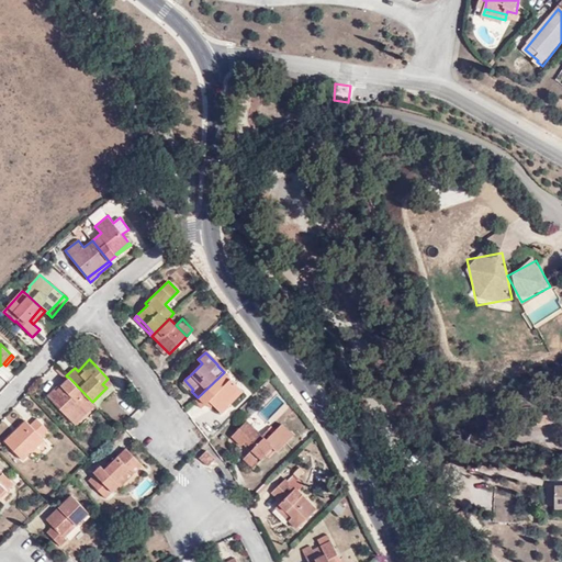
[(191,374),(202,363),(198,359),(187,371),(191,374)]
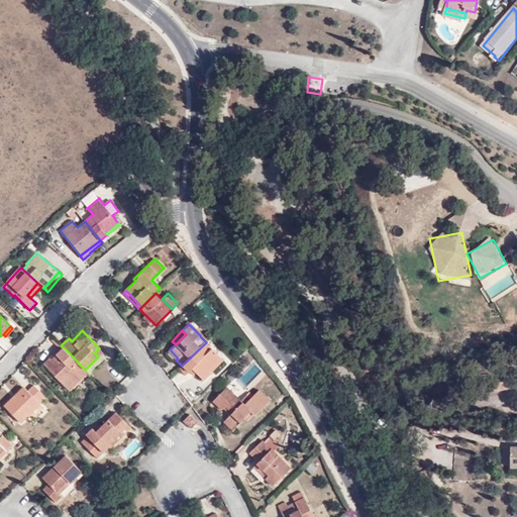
[(207,371),(220,357),(206,342),(182,366),(179,369),(186,376),(193,369),(204,381),(211,375),(210,374),(207,371)]
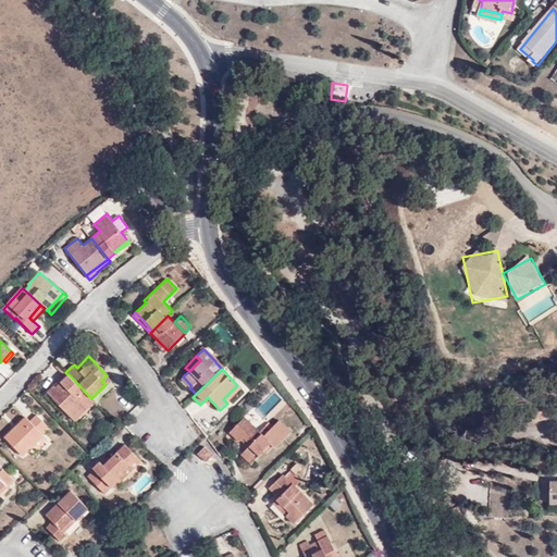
[(331,384),(338,379),(333,371),(325,378),(331,384)]
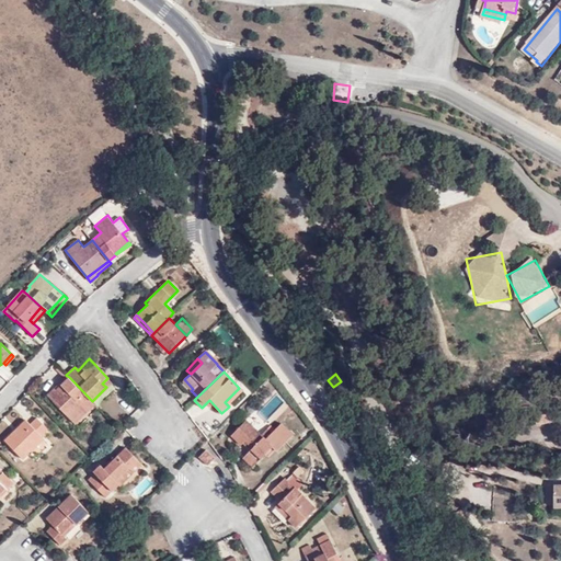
[(56,390),(69,377),(67,376),(55,388),(56,390)]
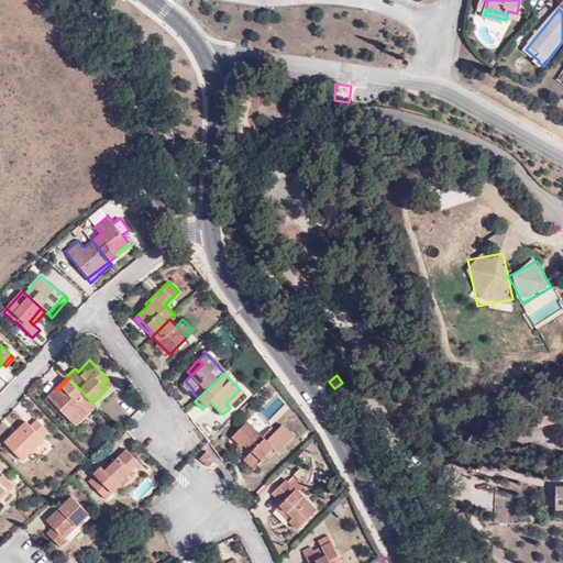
[(92,403),(69,378),(56,392),(55,389),(47,396),(76,426),(95,406),(94,405),(92,403)]
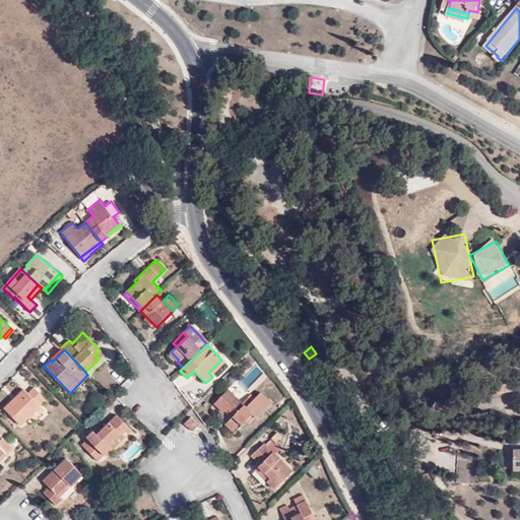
[(86,374),(105,354),(100,350),(94,355),(99,359),(85,372),(86,374)]
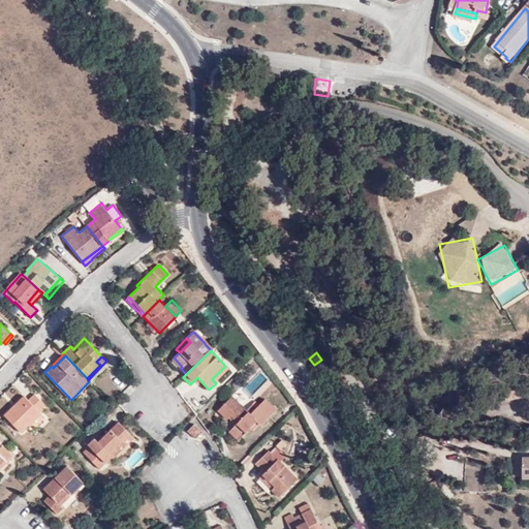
[(215,382),(228,368),(225,366),(212,379),(215,382)]
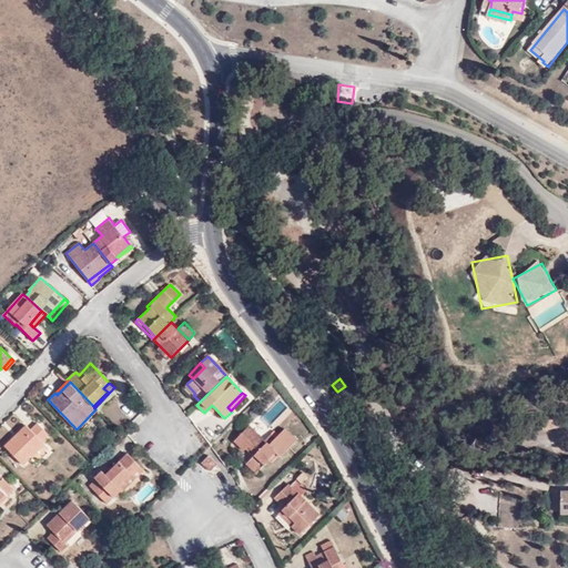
[(29,427),(34,422),(21,408),(16,414),(29,427)]
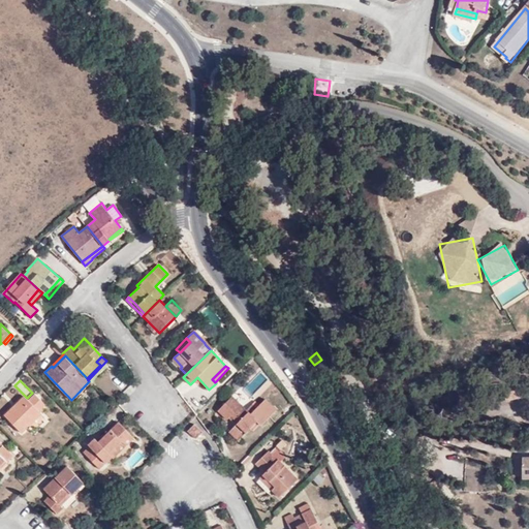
[(27,423),(39,411),(45,405),(35,395),(29,400),(25,396),(4,415),(22,433),(30,426),(27,423)]
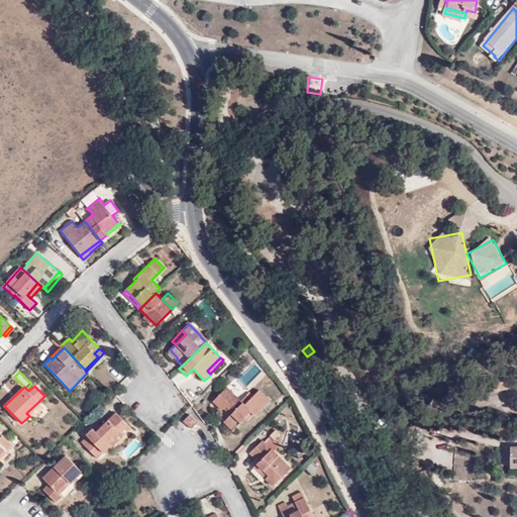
[(229,416),(238,425),(259,405),(247,394),(241,401),(227,387),(213,401),(222,410),(224,409),(225,407),(232,413),(230,415),(229,416)]
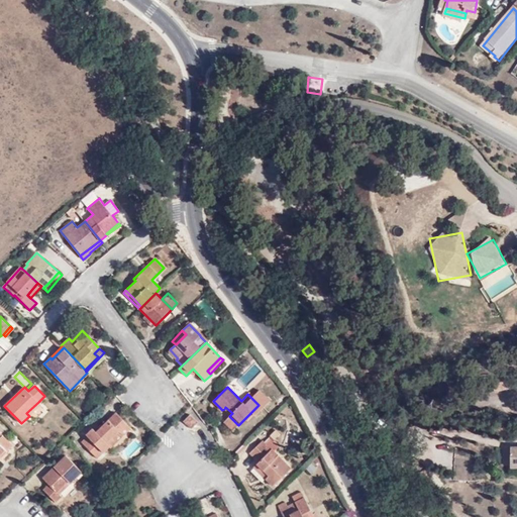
[(29,416),(41,405),(38,402),(26,413),(29,416)]
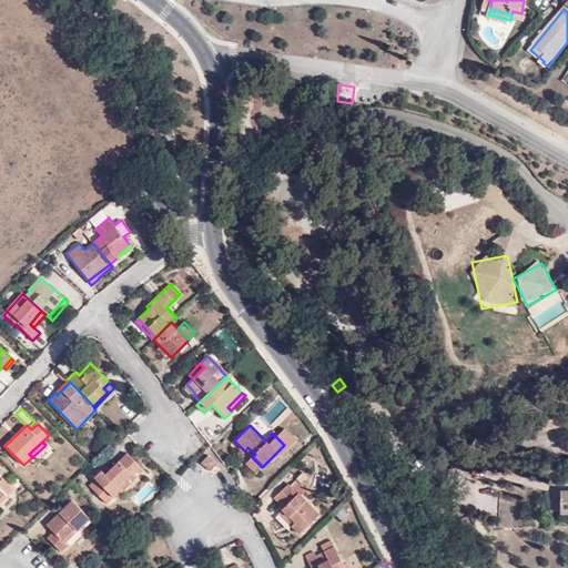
[(255,454),(247,447),(246,449),(253,456),(255,454)]
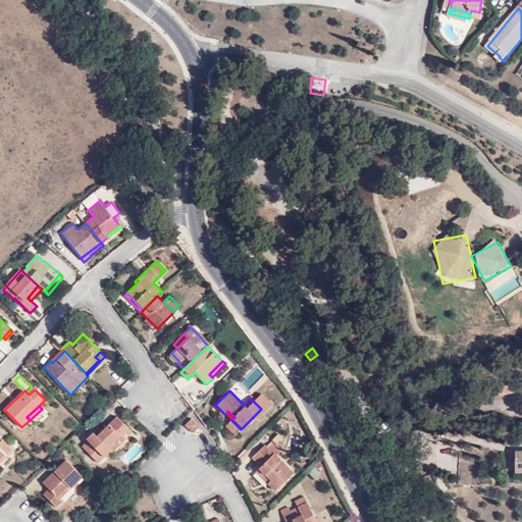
[(97,436),(94,432),(88,438),(89,440),(83,447),(98,463),(104,457),(105,457),(111,451),(108,448),(120,435),(124,439),(133,432),(117,416),(97,436)]
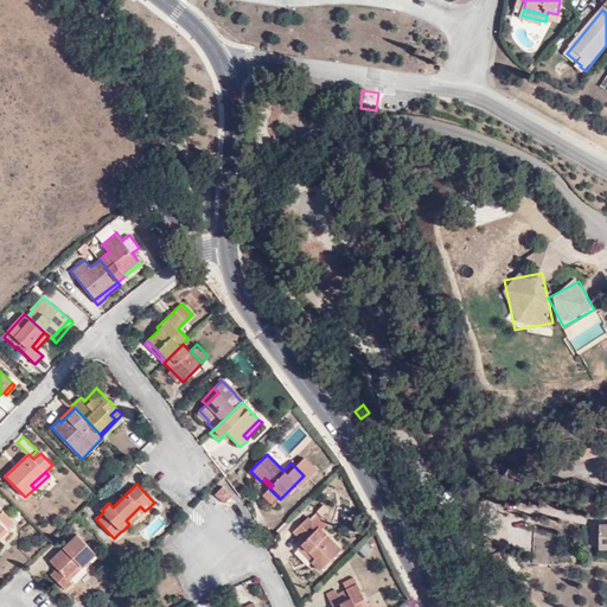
[(215,494),(224,503),(232,494),(223,486),(215,494)]
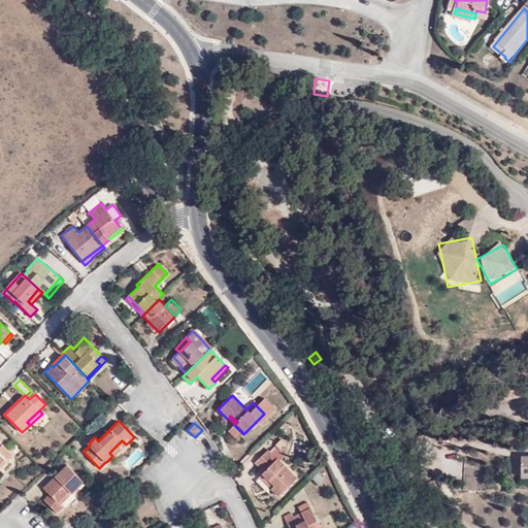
[(237,440),(243,434),(234,425),(229,431),(237,440)]
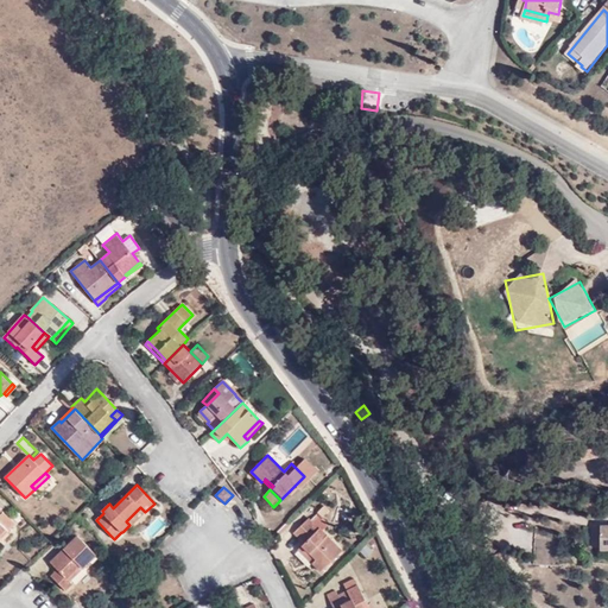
[(131,526),(145,512),(140,507),(126,521),(130,525),(131,526)]
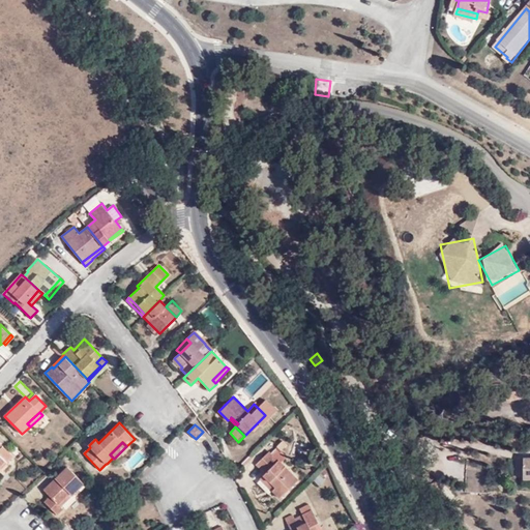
[(13,457),(0,443),(0,468),(1,469),(13,457)]
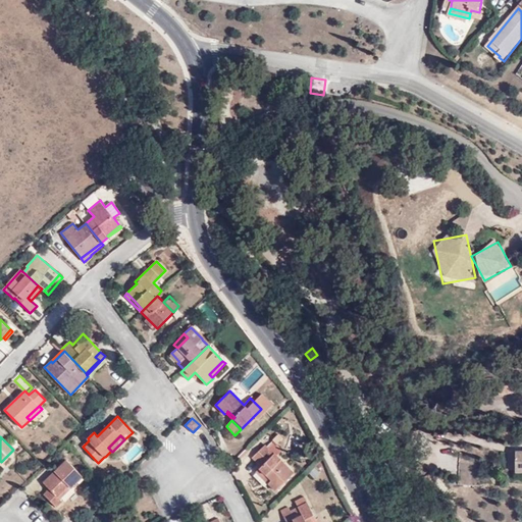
[(268,483),(276,491),(295,472),(274,454),(272,456),(268,453),(271,451),(265,445),(252,458),(261,467),(259,469),(271,480),(268,483)]
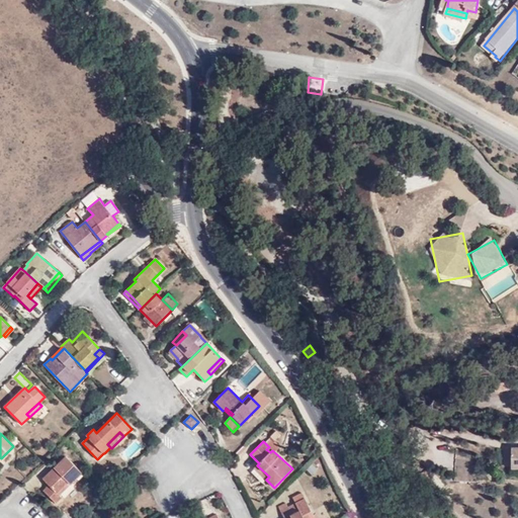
[(83,472),(66,455),(54,467),(42,479),(49,485),(44,491),(57,503),(62,498),(60,495),(57,493),(68,482),(71,485),(83,472)]
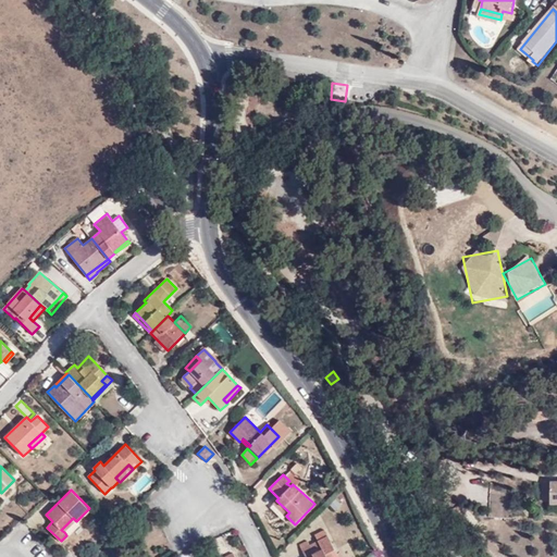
[(289,512),(276,500),(273,504),(286,516),(289,512)]
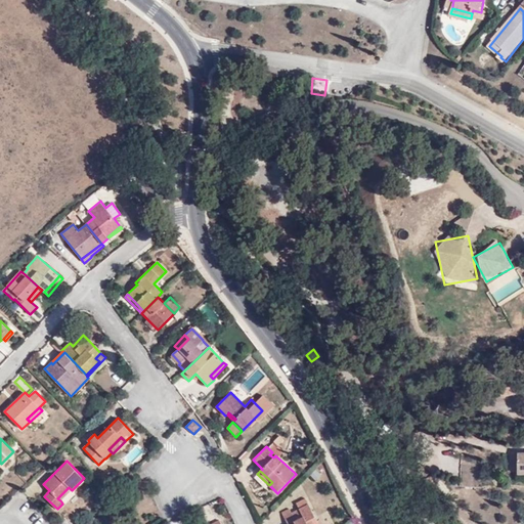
[(60,500),(72,490),(69,487),(57,498),(60,500)]
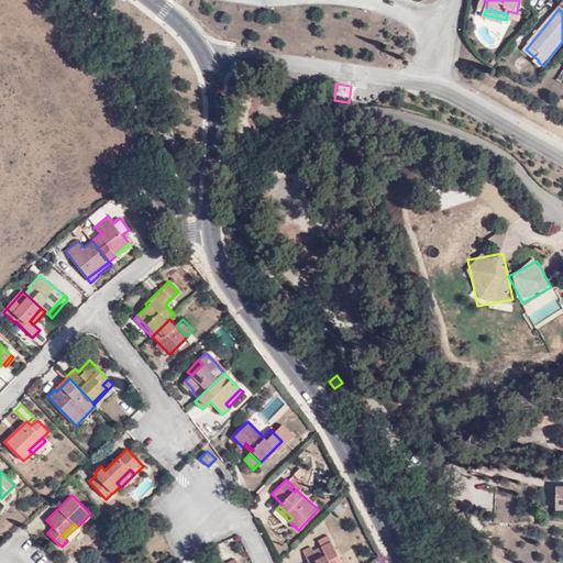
[(342,562),(331,541),(328,536),(318,540),(321,547),(313,551),(310,547),(302,551),(308,562),(342,562)]
